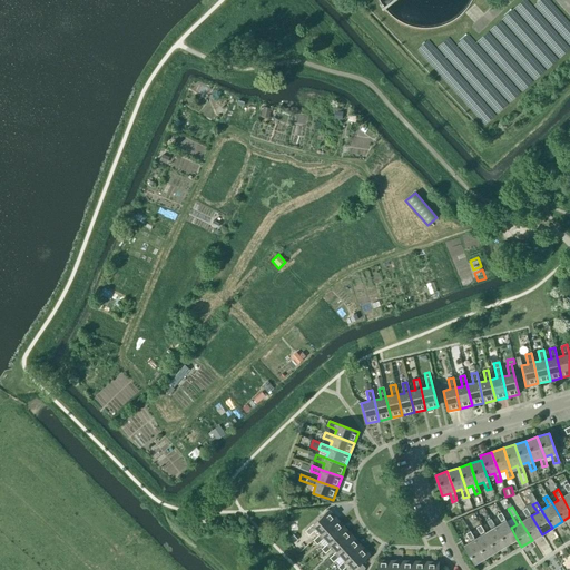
[(542,534),(531,516),(527,508),(522,510),(527,519),(521,522),(532,540),(542,534)]
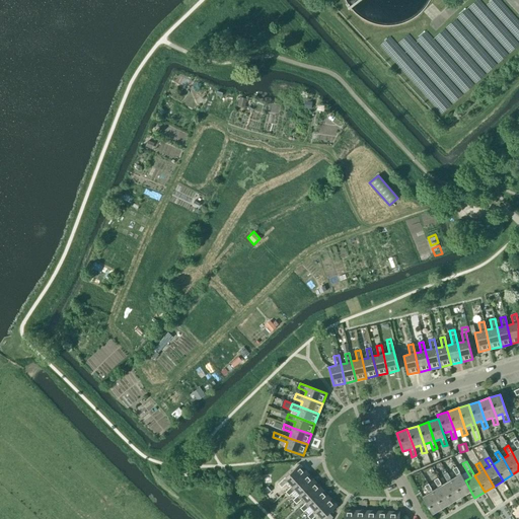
[(292,486),(307,472),(299,464),(278,484),(282,488),(288,482),(292,486)]
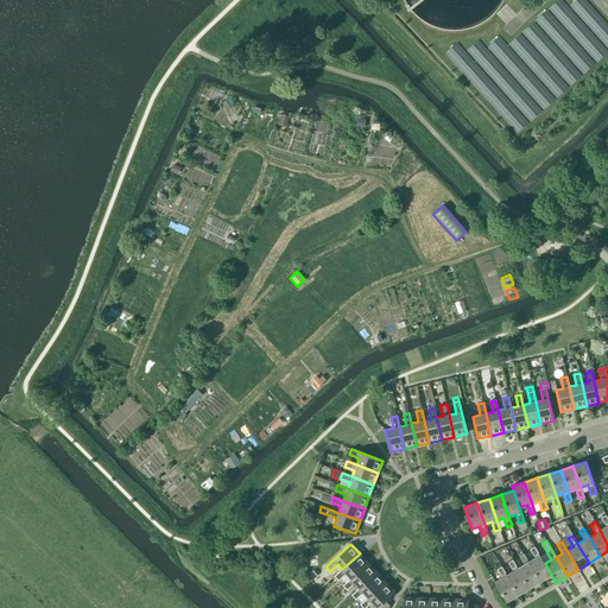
[(551,575),(545,563),(534,546),(530,550),(534,558),(529,562),(540,581),(551,575)]
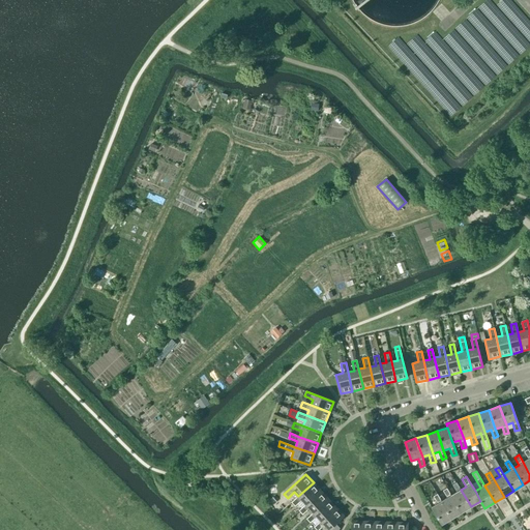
[(306,504),(321,491),(314,482),(298,496),(292,502),(295,506),(302,500),(306,504)]
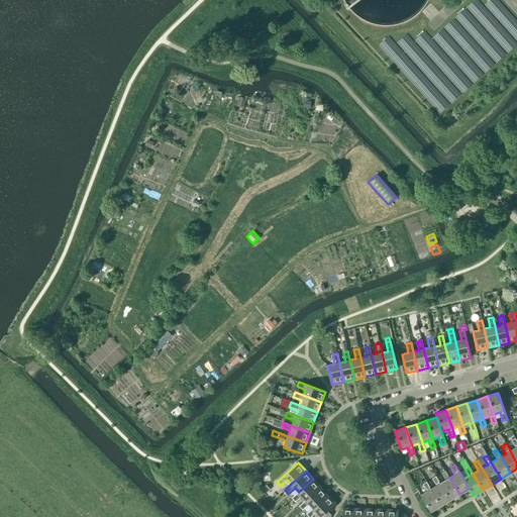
[(459,494),(449,478),(445,471),(441,473),(445,480),(440,484),(450,500),(459,494)]
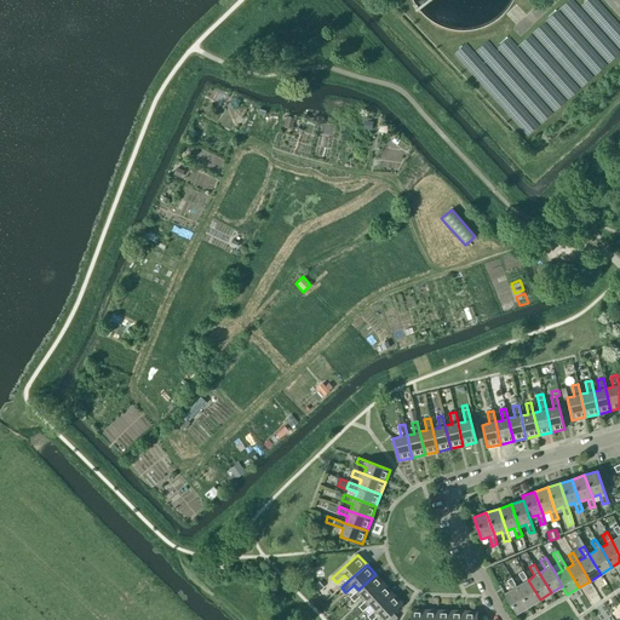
[(540,600),(528,580),(523,572),(518,574),(523,583),(517,586),(528,607),(540,600)]
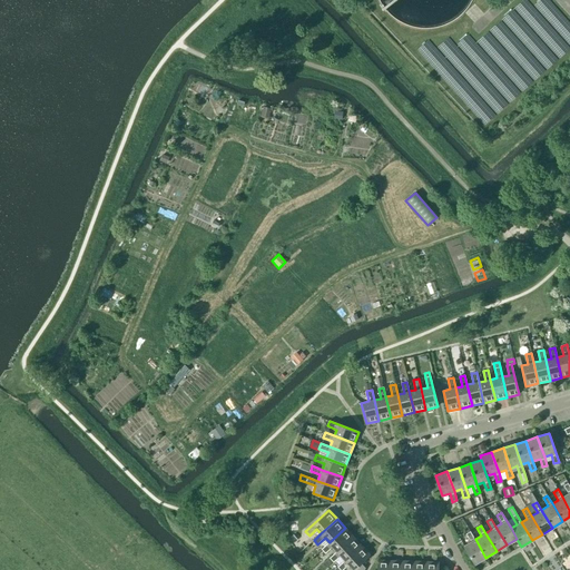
[(337,551),(353,537),(345,528),(330,542),(322,549),(325,553),(333,547),(337,551)]
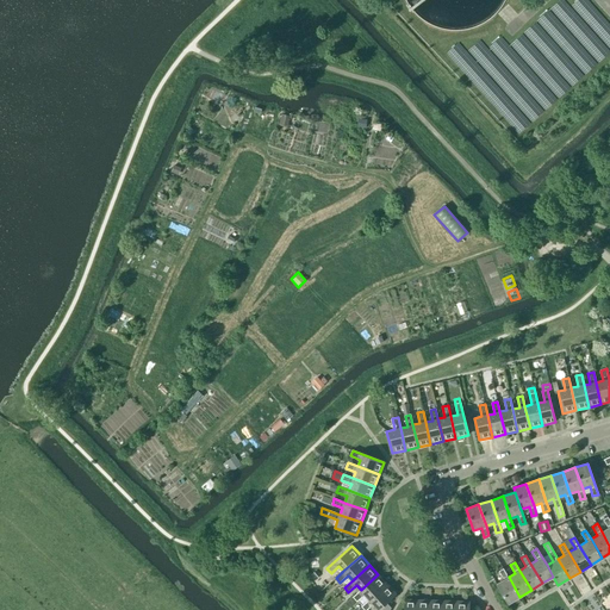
[(520,597),(509,577),(503,568),(499,571),(504,579),(497,584),(509,603),(520,597)]
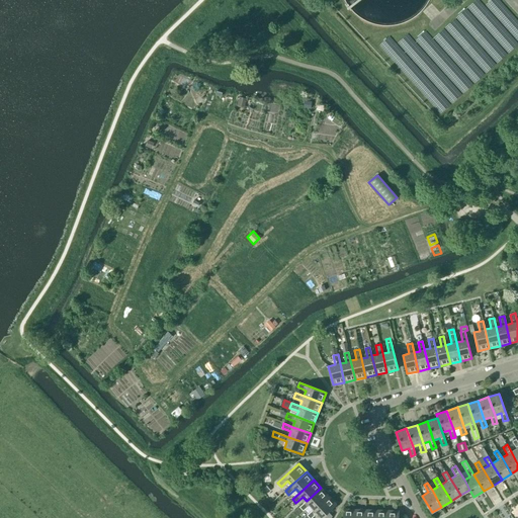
[(314,509),(328,496),(321,488),(307,501),(299,507),(303,511),(310,505),(314,509)]
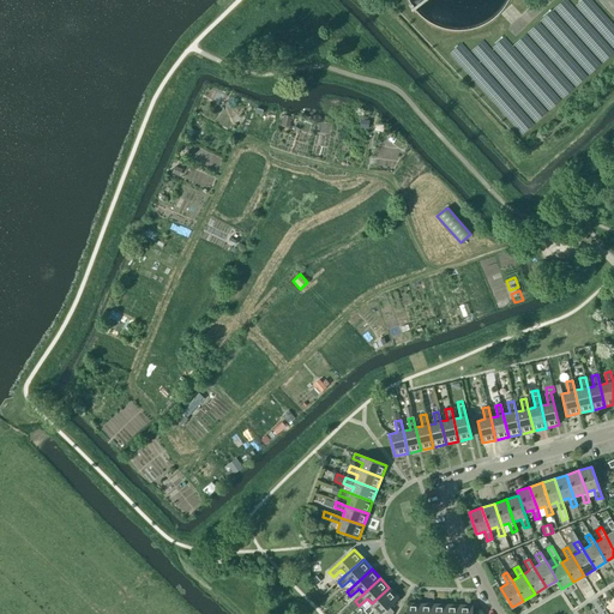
[(321,595),(329,589),(321,582),(314,589),(321,595)]
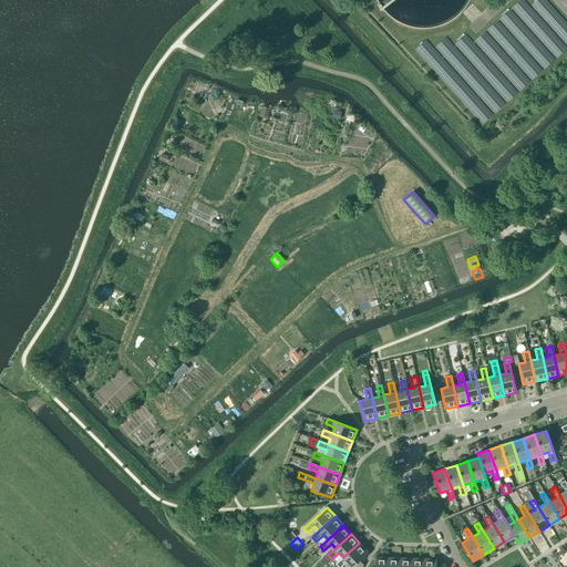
[(359,543),(343,557),(337,564),(339,566),(340,566),(347,562),(352,566),(368,553),(359,543)]
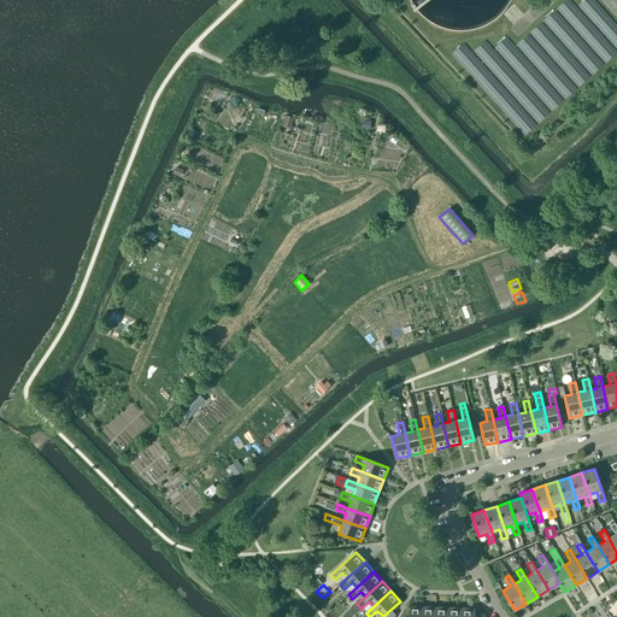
[(421,616),(422,607),(409,606),(407,616),(421,616)]
